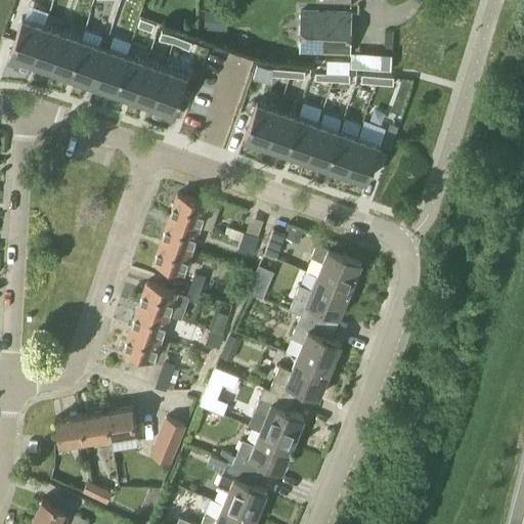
[(226,12),(205,10),(203,29),(225,31),(226,12)]
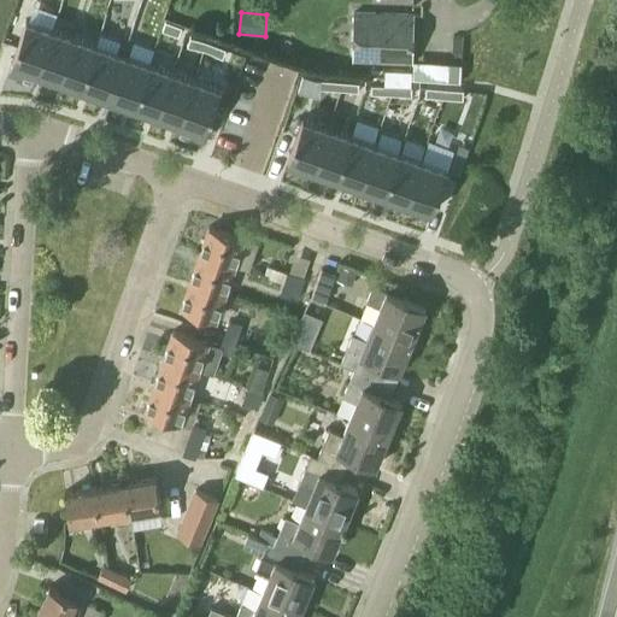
[(352,63),(410,64),(411,16),(353,15),(352,63)]
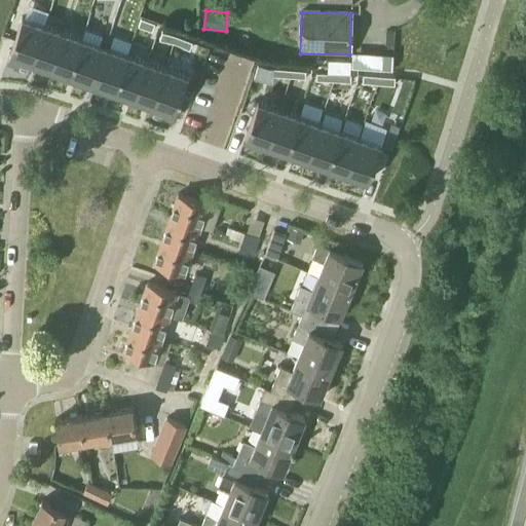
[(22,19),(7,60),(29,67),(44,26),(22,19)]
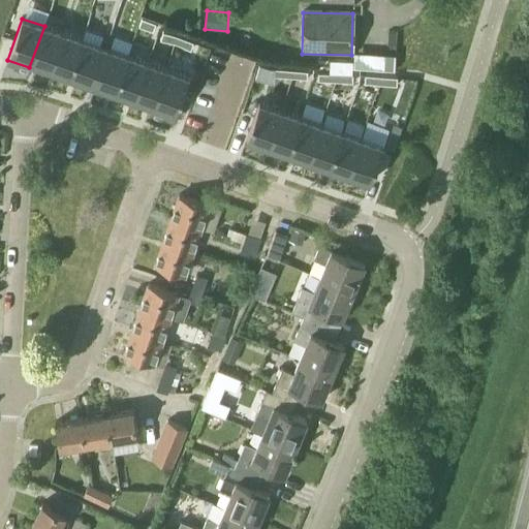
[(141,20),(138,28),(152,32),(155,25),(141,20)]
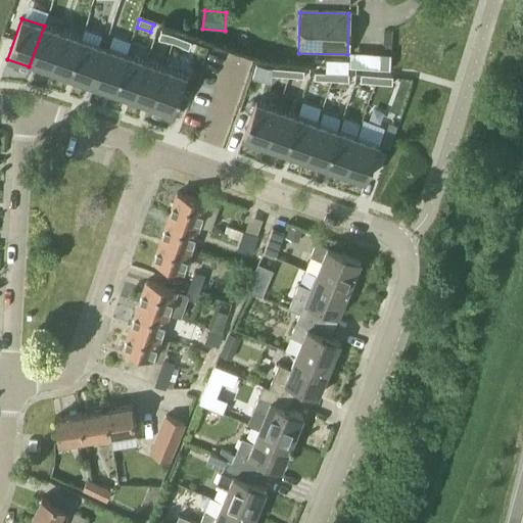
[(44,26),(29,66),(30,67),(32,62),(49,68),(62,33),(44,26)]
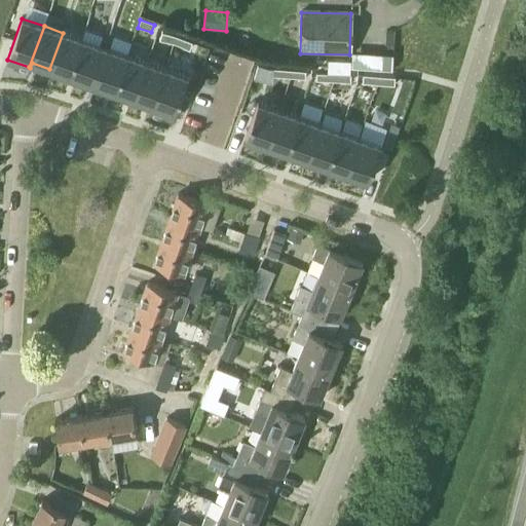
[(63,33),(49,69),(68,75),(81,39),(63,33)]
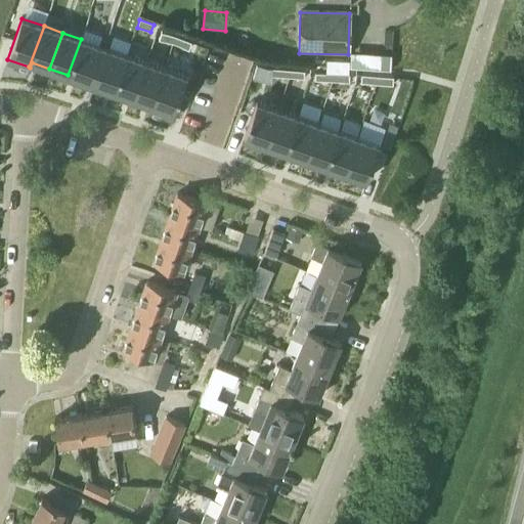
[(162,33),(159,40),(172,45),(175,38),(162,33)]
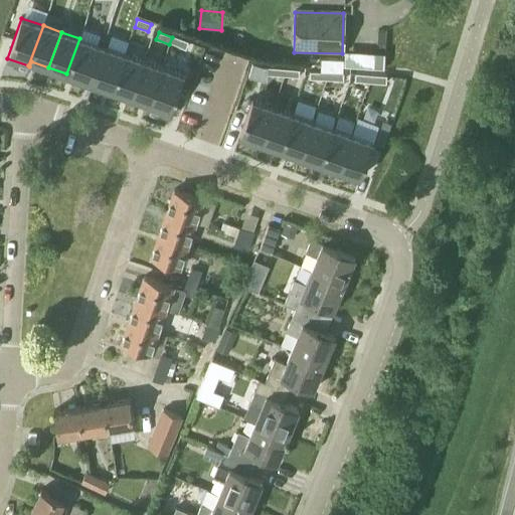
[(172,37),(169,44),(185,51),(188,43),(172,37)]
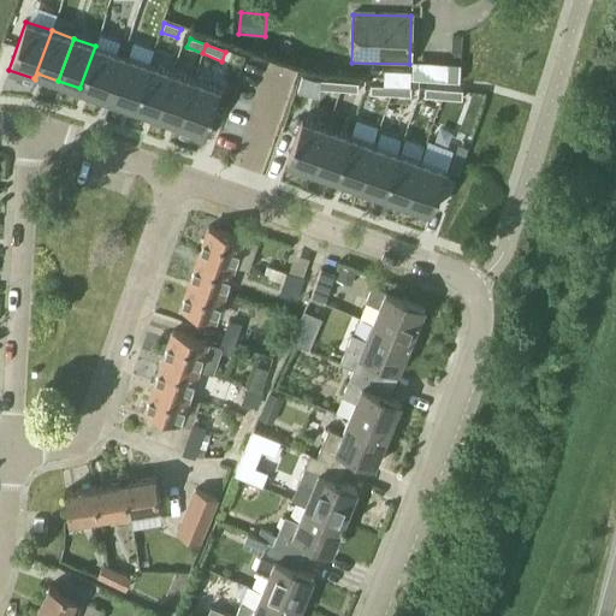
[(95,46),(80,88),(102,96),(118,54),(95,46)]
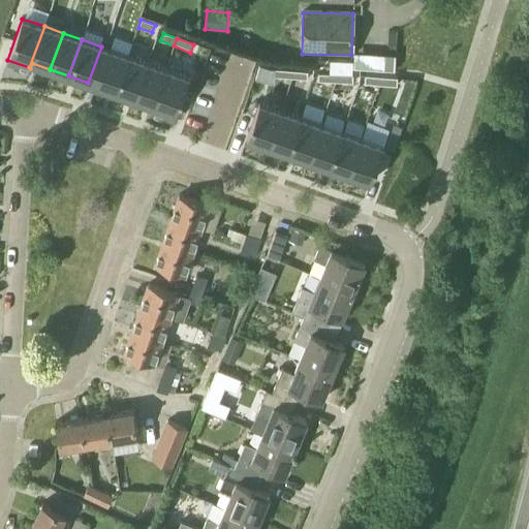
[(109,49),(95,86),(115,92),(128,56),(109,49)]
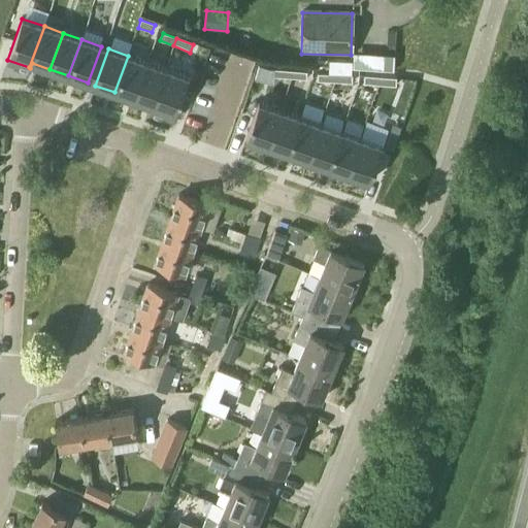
[(128,56),(114,92),(134,99),(146,62),(128,56)]
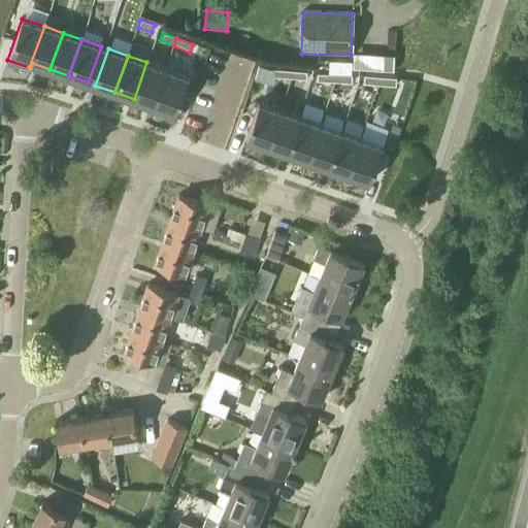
[(146,62),(134,99),(152,105),(150,109),(151,110),(165,69),(146,62)]
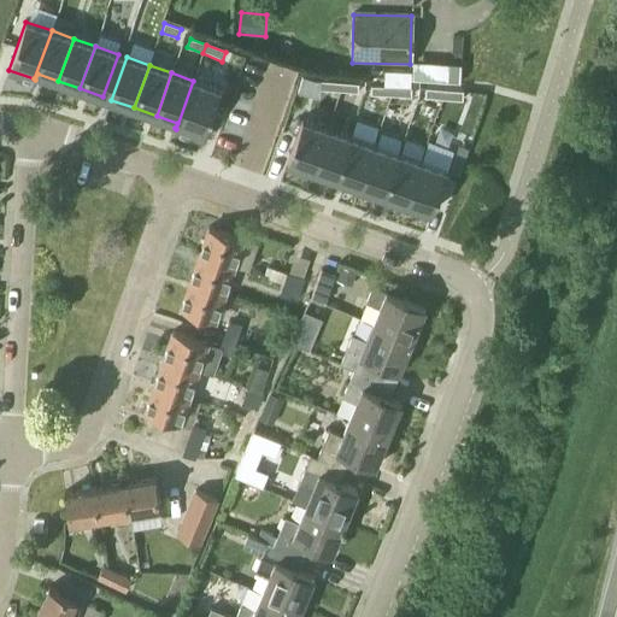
[(385,80),(383,88),(391,88),(411,88),(411,72),(385,72),(385,80)]
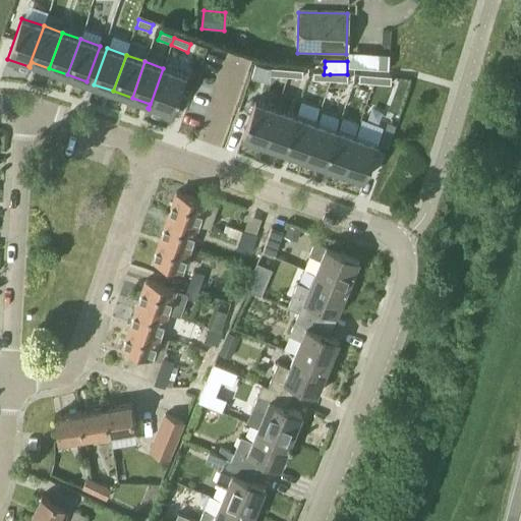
[(163,68),(149,109),(170,116),(185,75),(163,68)]
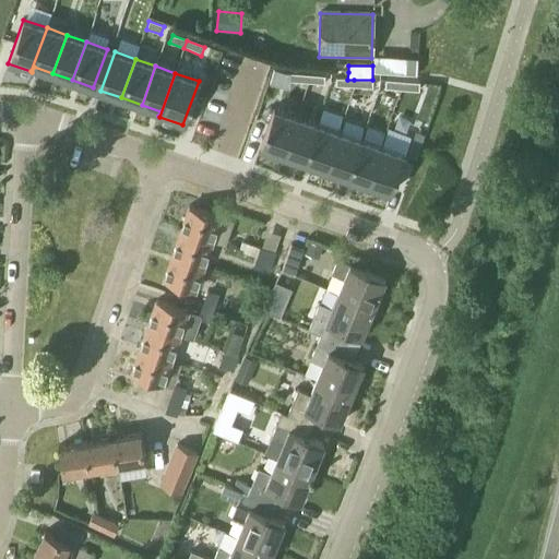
[(290,74),(289,83),(308,84),(309,75),(290,74)]
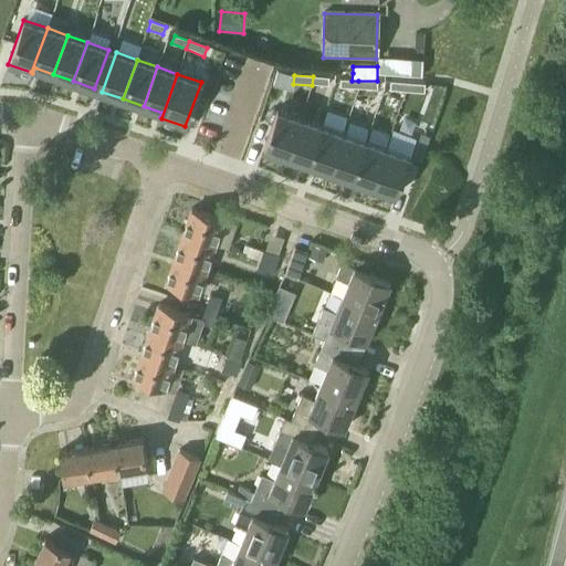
[(313,76),(312,85),(327,87),(328,79),(313,76)]
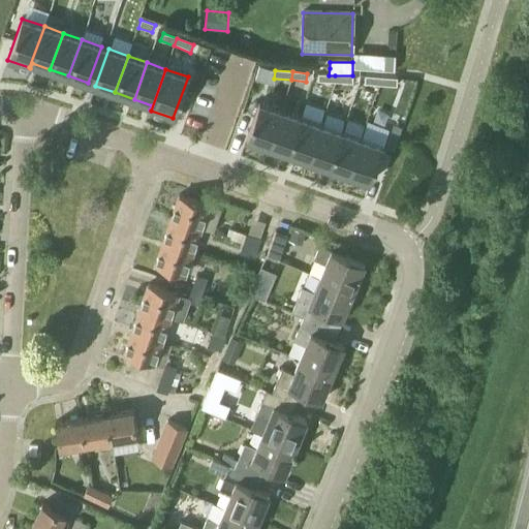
[(365,74),(365,83),(379,84),(380,75),(365,74)]
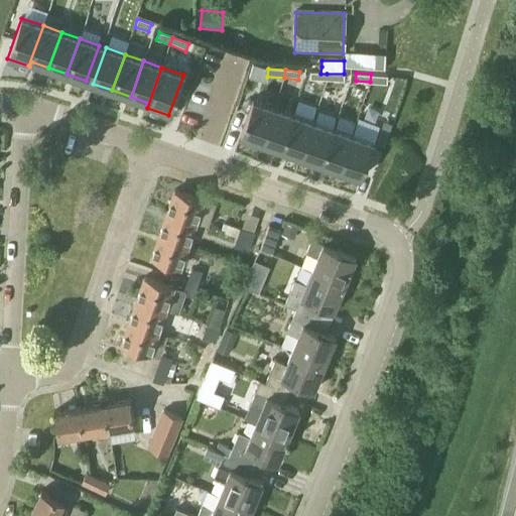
[(310,74),(310,82),(327,83),(328,75),(310,74)]
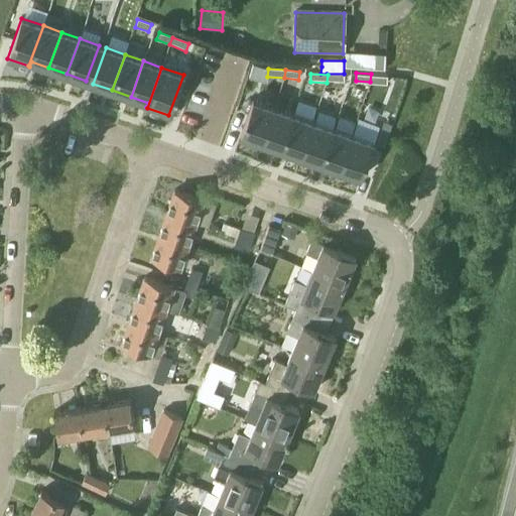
[(371,74),(370,82),(387,83),(387,75),(371,74)]
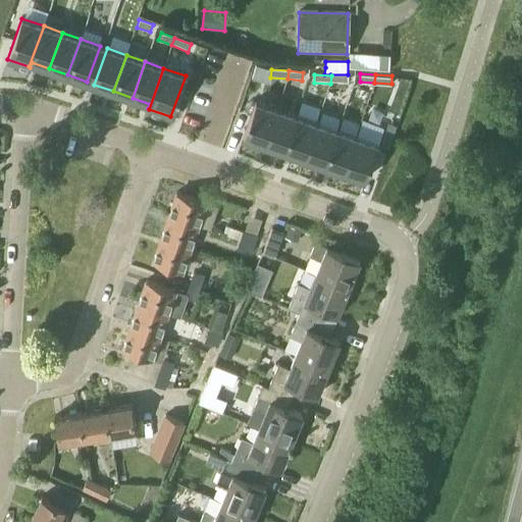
[(331,75),(330,84),(348,84),(348,75),(331,75)]
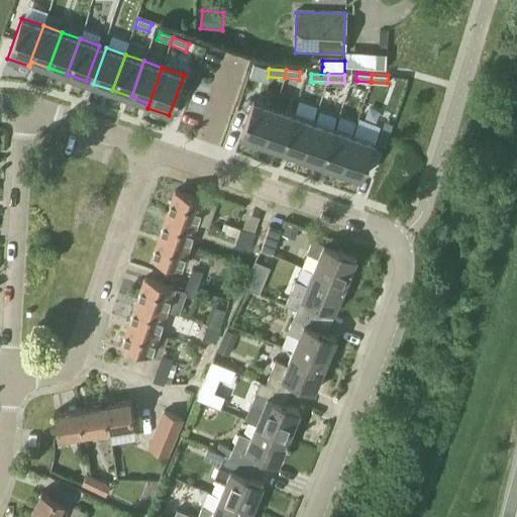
[(252,100),(240,135),(262,143),(275,107),(252,100)]
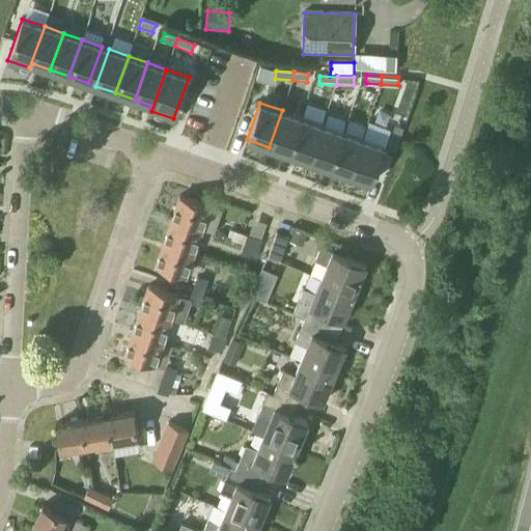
[(282,110),(269,147),(287,154),(301,116),(282,110)]
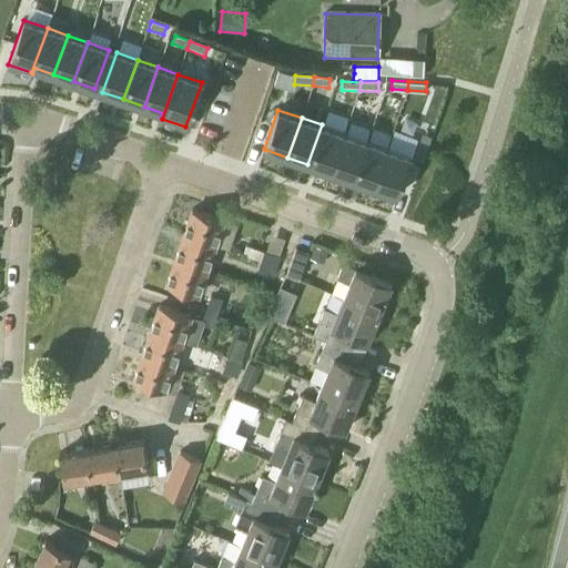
[(322,124),(307,164),(331,172),(344,133),(322,124)]
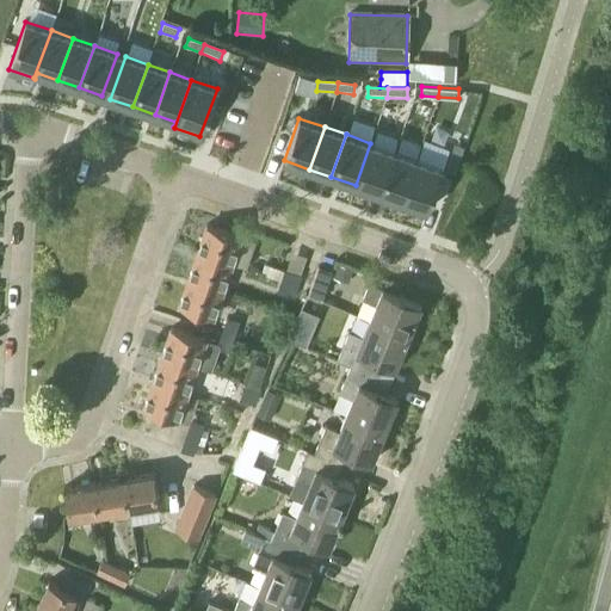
[(370,143),(356,185),(380,193),(395,152),(370,143)]
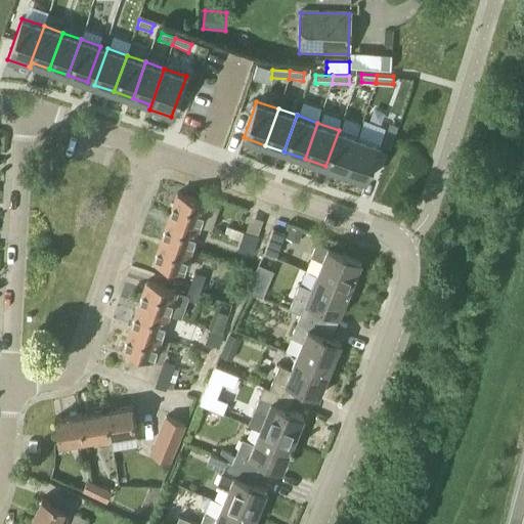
[(390,151),(398,128),(391,126),(383,148),(390,151)]
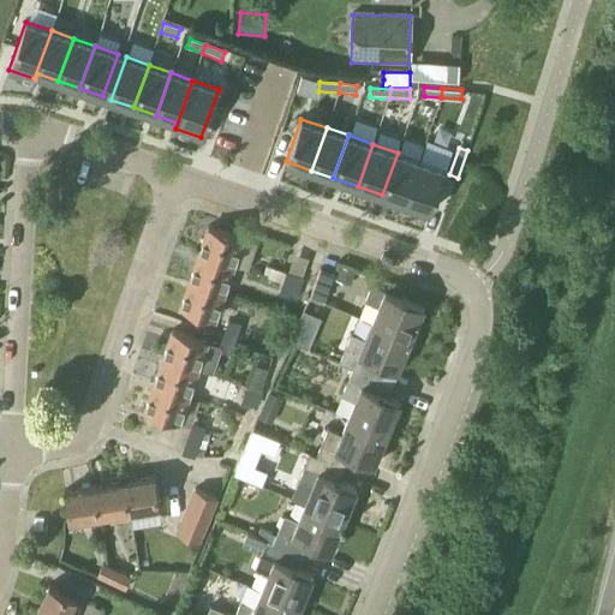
[(398,153),(382,195),(404,203),(419,160),(398,153)]
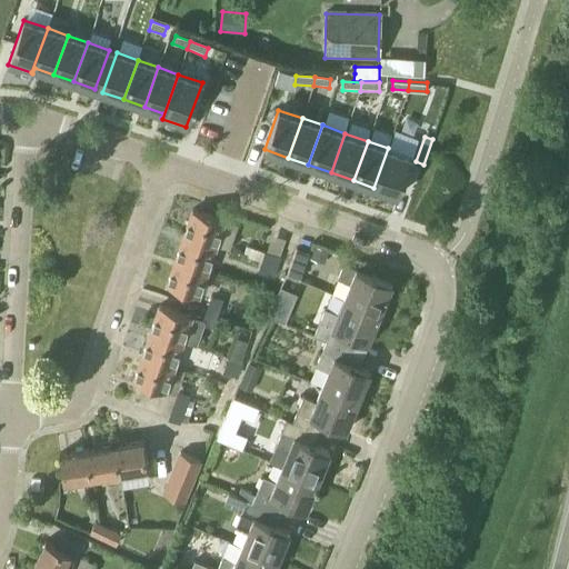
[(388,148),(373,188),(398,196),(411,157),(388,148)]
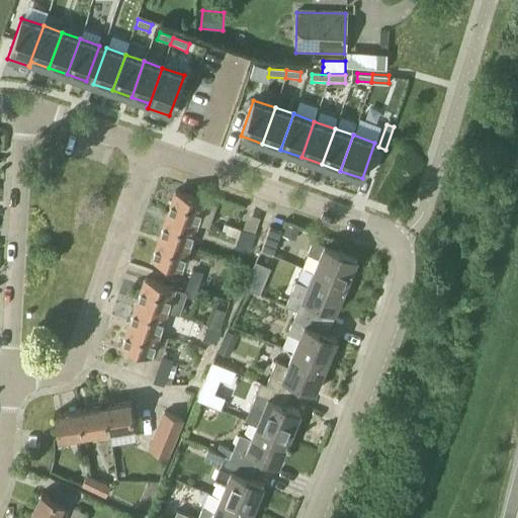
[(168,214),(196,225),(204,202),(175,192),(168,214)]
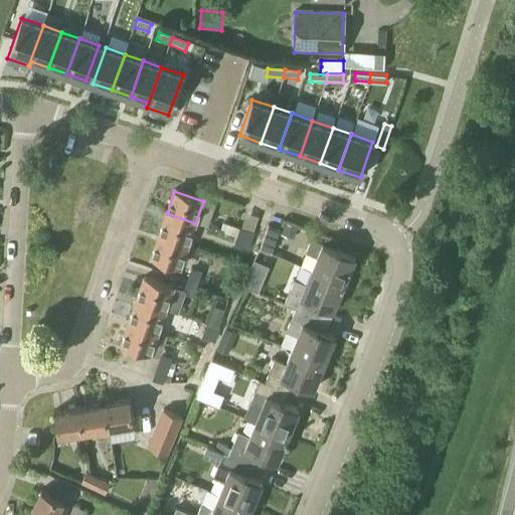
[(158,237),(187,247),(195,223),(167,213),(158,237)]
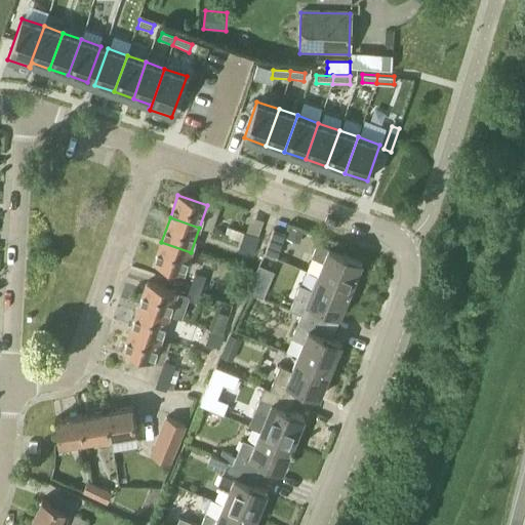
[(289,228),(285,239),(298,243),(303,233),(289,228)]
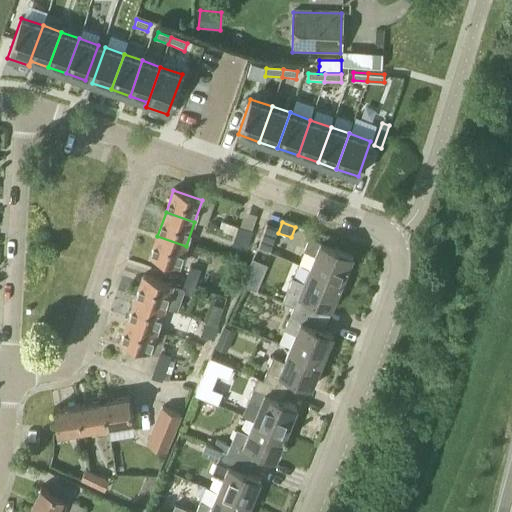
[(258,248),(268,252),(276,228),(266,224),(258,248)]
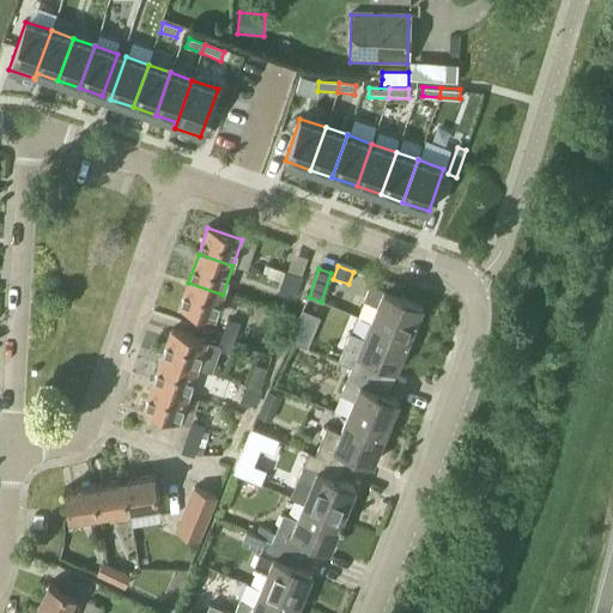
[(281,284),(296,289),(299,279),(285,273),(281,284)]
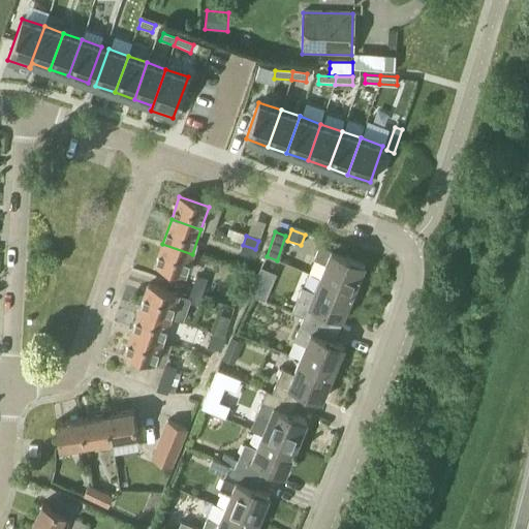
[(192,254),(162,244),(155,265),(184,276),(192,254)]
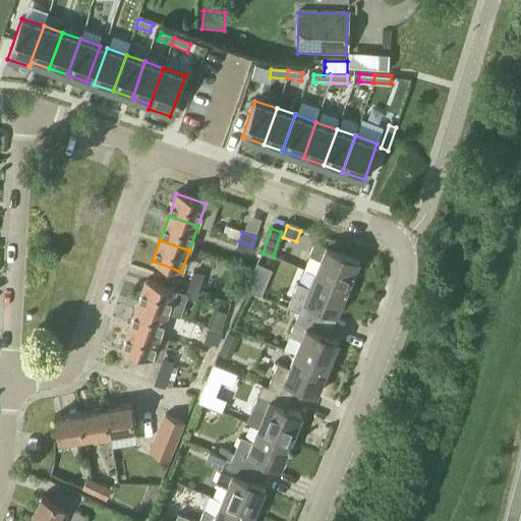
[(249,253),(251,245),(239,241),(236,249),(249,253)]
